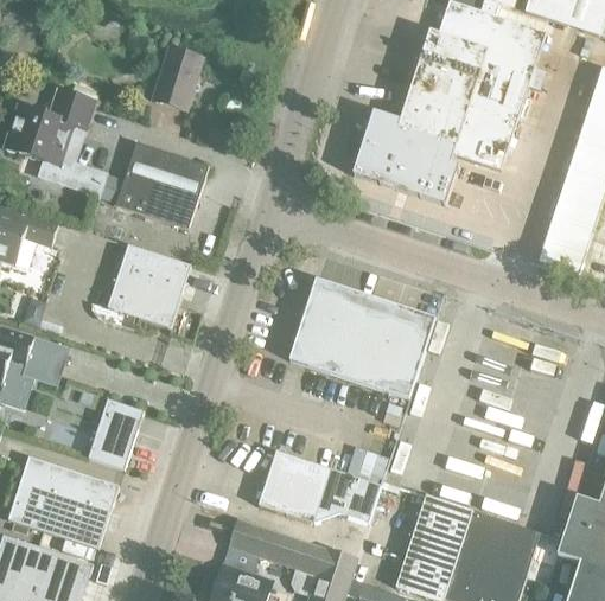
[(545,70),(533,66),(545,31),(494,14),(479,10),(447,0),(437,32),(428,30),(399,119),(371,110),(351,173),(445,204),(457,165),(449,161),(452,153),(500,170),(527,84),(537,89),(545,70)]
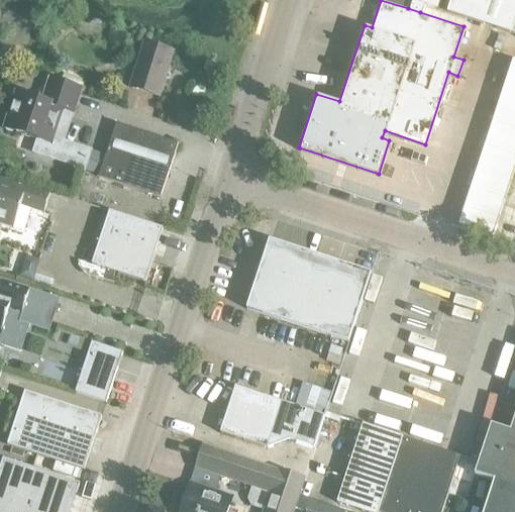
[(411,0),(408,8),(420,12),(423,3),(414,0),(411,0)]
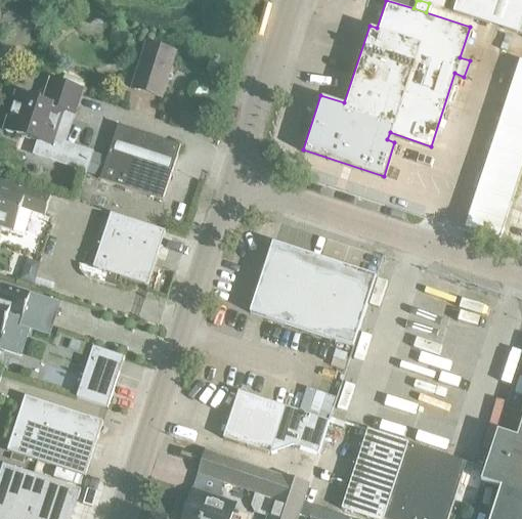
[(519,31),(521,31),(521,0),(454,0),(451,9),(519,31)]
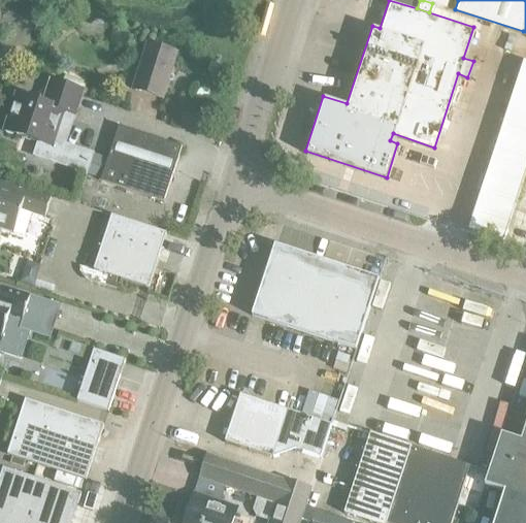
[(145,40),(138,63),(168,72),(175,50),(145,40)]
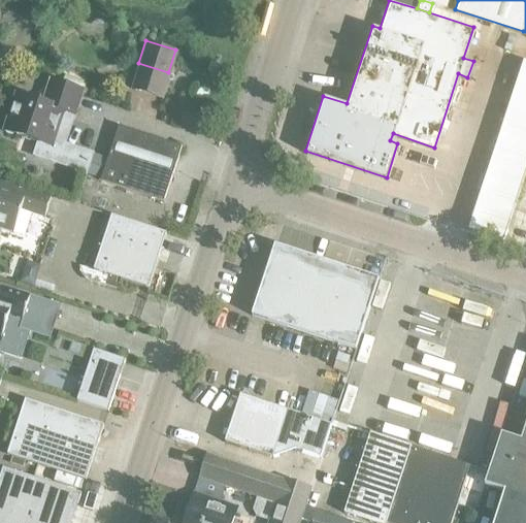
[(501,238),(525,162),(525,59),(523,59),(468,227),(501,238)]
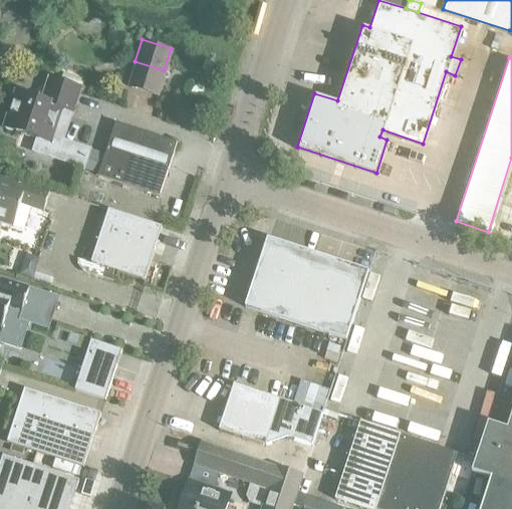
[(164,70),(135,61),(128,83),(157,93),(164,70)]
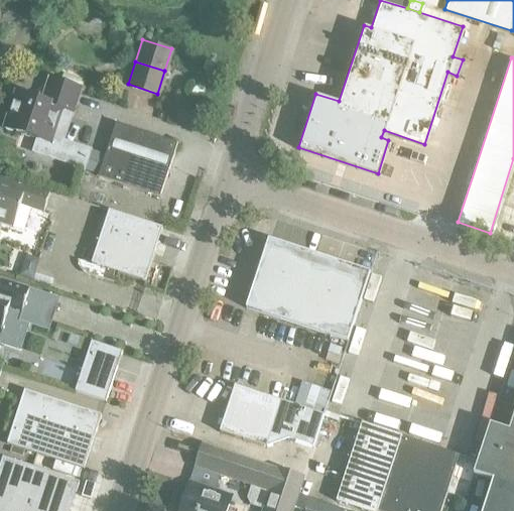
[(32,96),(24,93),(22,90),(17,89),(12,91),(11,96),(12,99),(6,115),(4,117),(2,122),(5,126),(10,128),(12,127),(37,135),(32,149),(84,166),(90,147),(60,138),(71,109),(72,109),(79,90),(57,81),(56,79),(51,77),(46,79),(44,84),(45,87),(44,90),(32,96)]
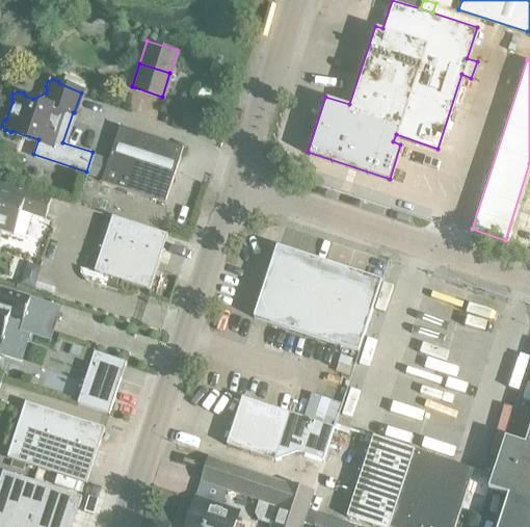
[(101,176),(100,180),(163,201),(182,145),(118,124),(107,156),(101,176)]
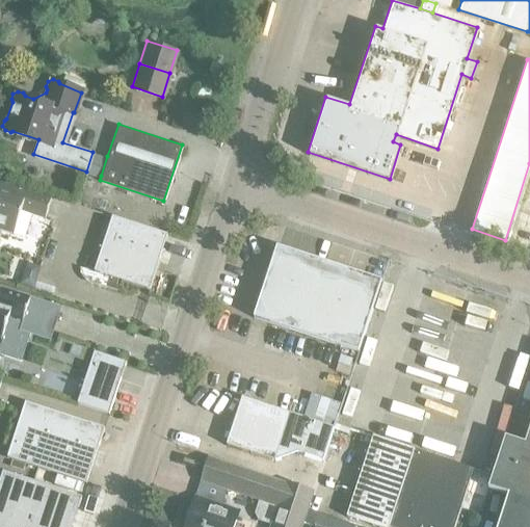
[(0,227),(12,231),(20,207),(44,215),(50,195),(0,179),(0,227)]
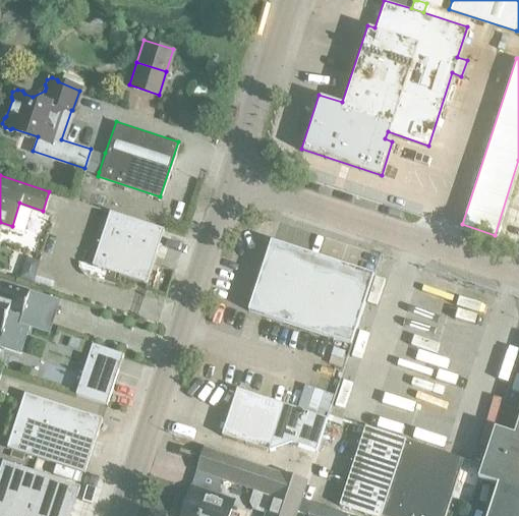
[(109,210),(96,247),(89,245),(80,270),(105,278),(108,269),(145,281),(163,227),(109,210)]
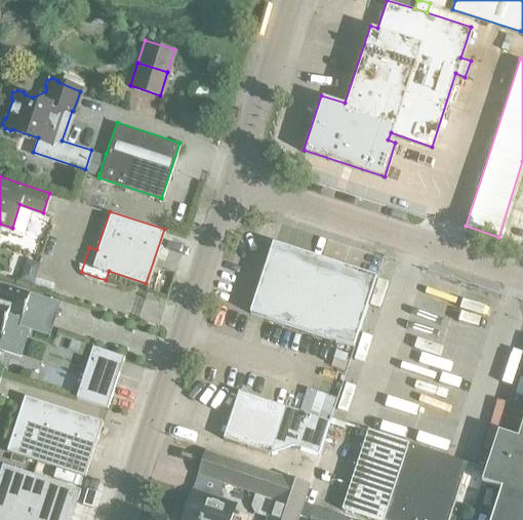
[(249,311),(352,345),(375,275),(272,241),(249,311)]
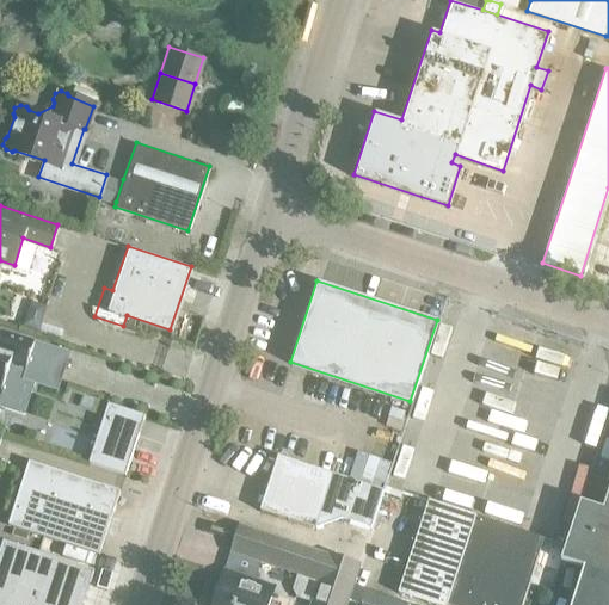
[(22,322),(36,327),(44,303),(35,301),(26,304),(22,322)]
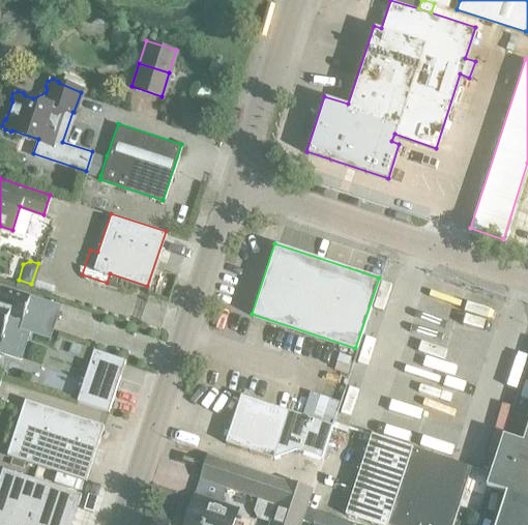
[(19,326),(29,294),(0,284),(0,350),(3,351),(11,324),(19,326)]
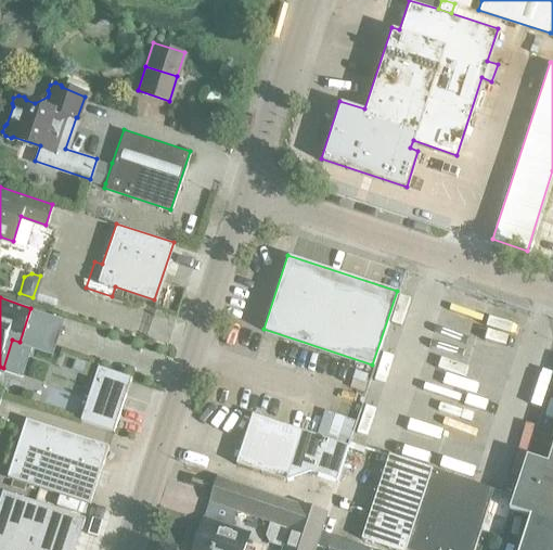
[(79,418),(112,429),(130,375),(97,365),(79,418)]
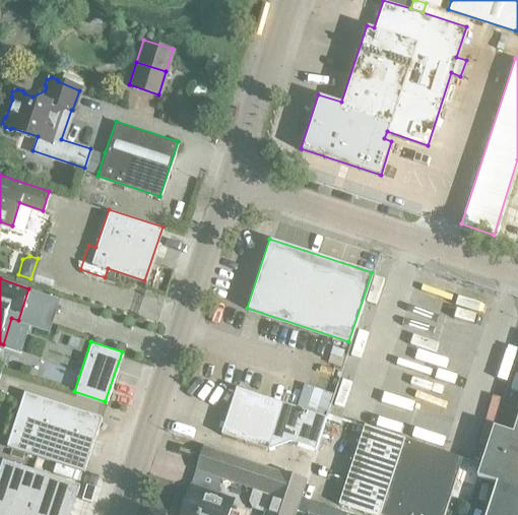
[(235,386),(219,432),(266,448),(290,438),(314,446),(325,415),(235,386)]
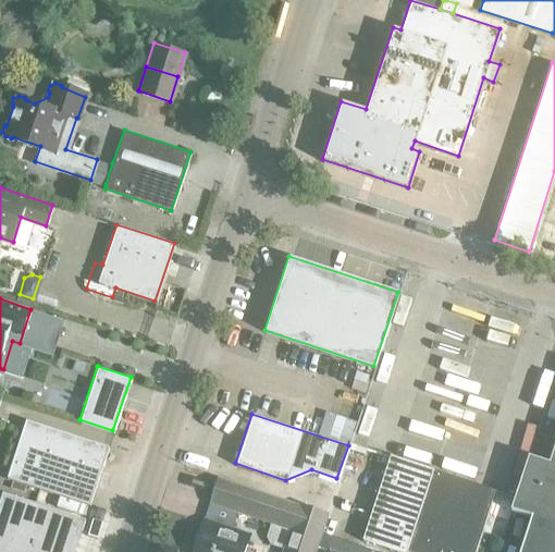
[(5,476),(88,503),(108,445),(25,418),(5,476)]
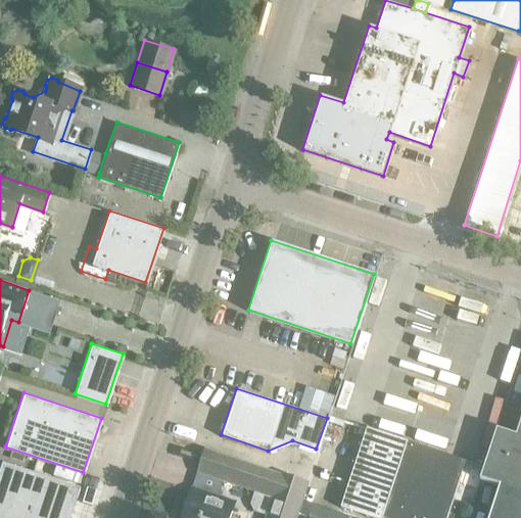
[(520,517),(520,413),(515,433),(495,427),(483,465),(478,478),(498,484),(486,517),(520,517)]
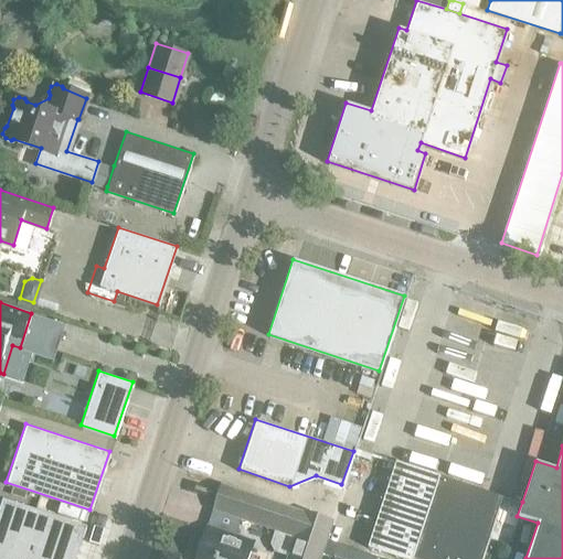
[(394,460),(367,546),(406,558),(410,558),(412,556),(437,474),(394,460)]
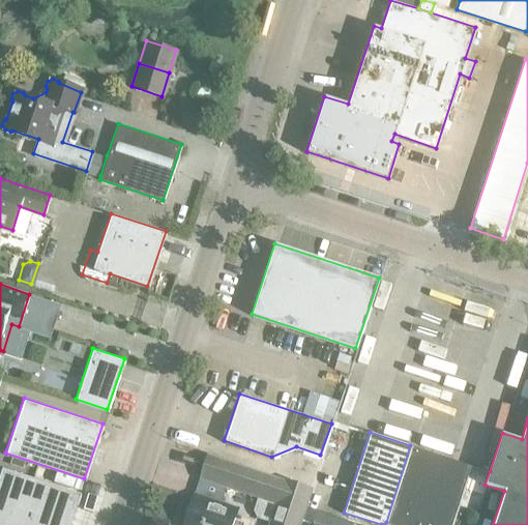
[(410,445),(386,522),(393,524),(449,524),(463,486),(470,465),(410,445)]
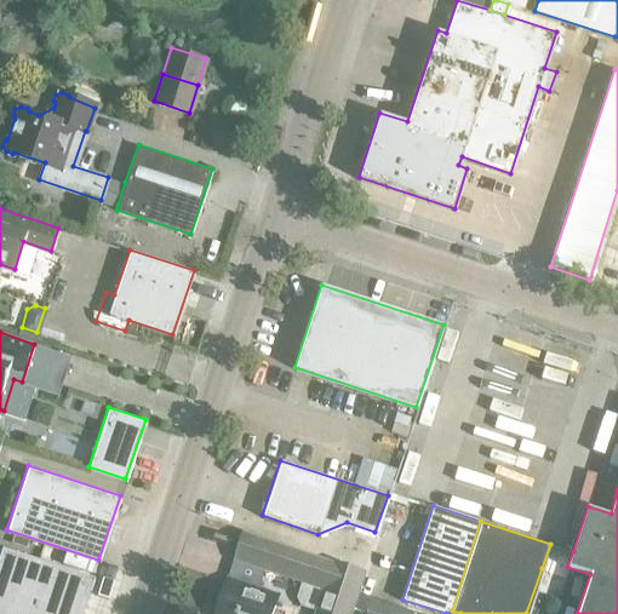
[(312,613),(348,613),(364,569),(331,558),(241,528),(233,556),(301,579),(321,586),(315,607),(312,613)]
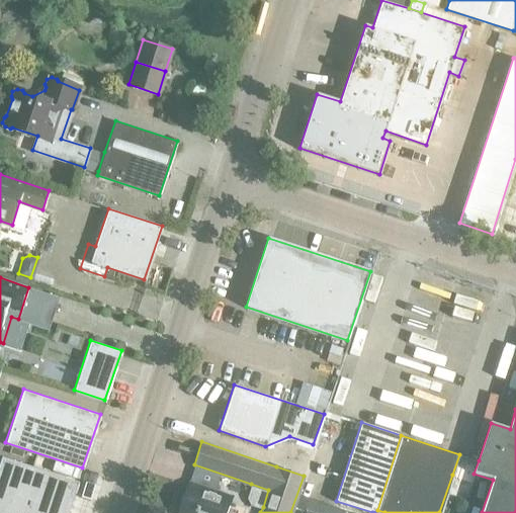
[(459,454),(452,475),(471,481),(474,474),(479,460),(459,454)]
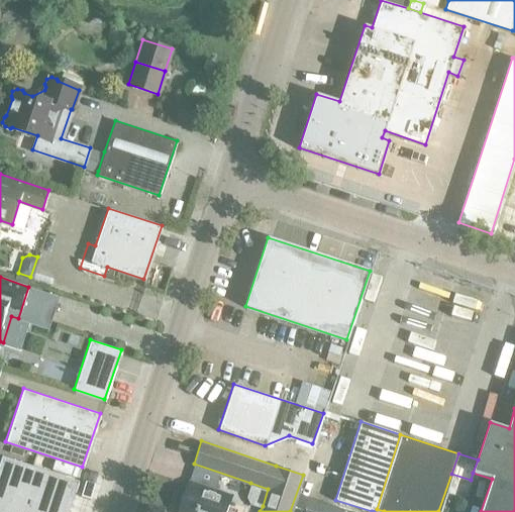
[(1,454),(0,457),(0,511),(67,511),(78,480),(1,454)]
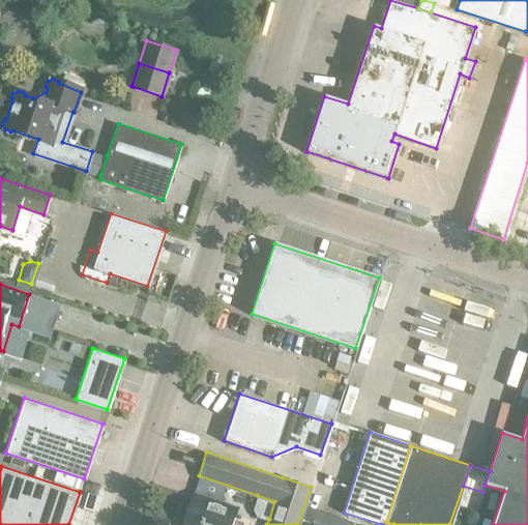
[(193,491),(181,524),(230,524),(234,511),(211,503),(213,498),(193,491)]
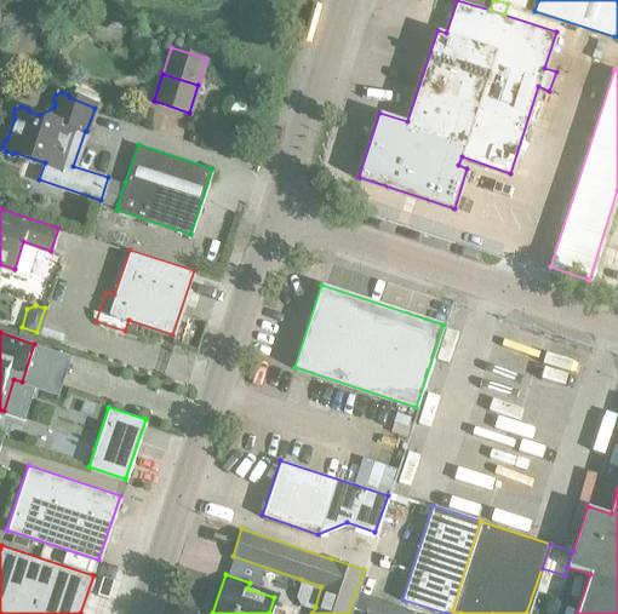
[(307,606),(308,604),(315,607),(321,586),(301,579),(298,586),(297,586),(297,587),(298,589),(307,603),(305,604),(307,606)]
